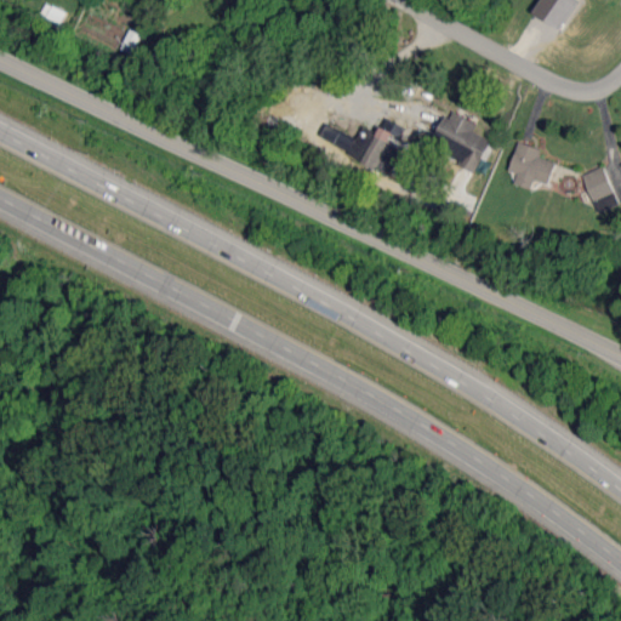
[(577,0),(576,0),(542,0),(535,13),(560,29),(577,0)]
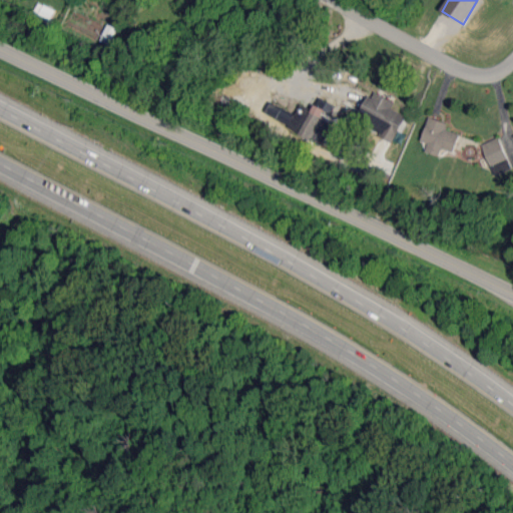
[(358,121),(396,137),(406,115),(392,109),(395,101),(371,91),(358,121)]
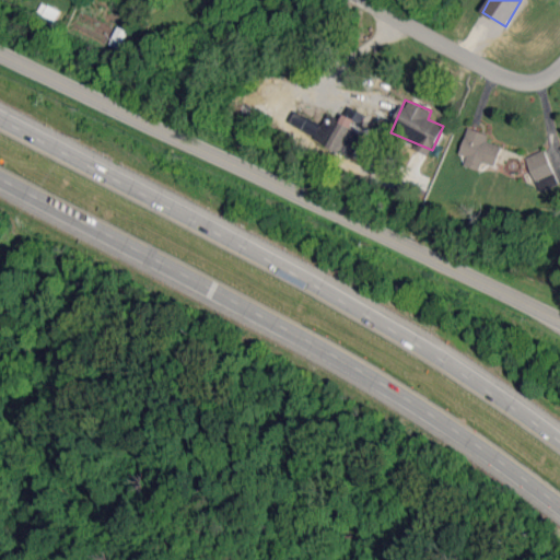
[(352,156),(364,131),(352,126),(356,120),(343,114),(340,119),(329,114),(323,126),(296,113),(290,125),(352,156)]
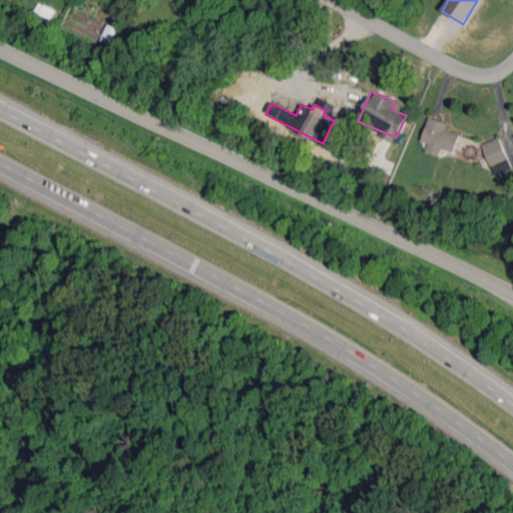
[(448,123),(429,117),(422,140),(429,142),(426,152),(440,156),(442,148),(454,151),(460,133),(446,129),(448,123)]
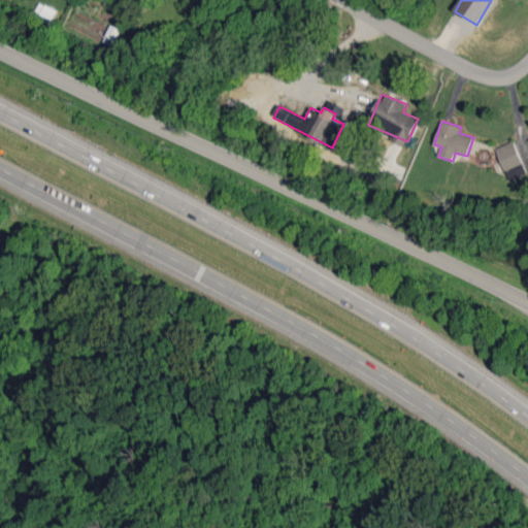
[(495,149),(509,180),(527,173),(513,141),(495,149)]
